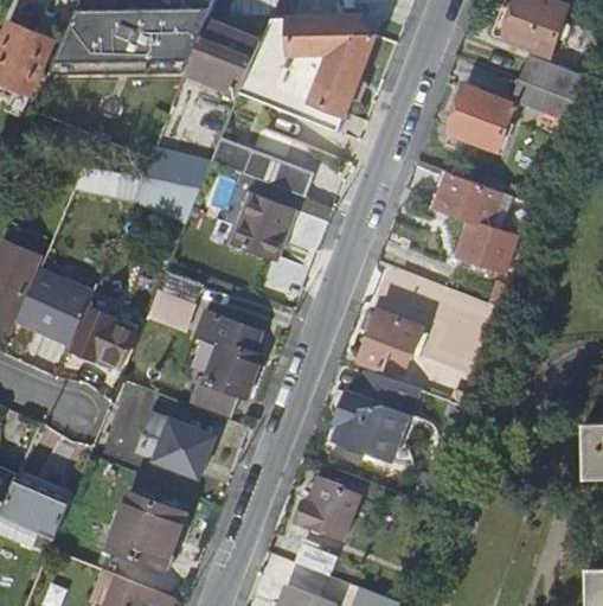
[(215,0),(78,4),(49,75),(167,72),(168,64),(186,71),(207,18),(215,0)]
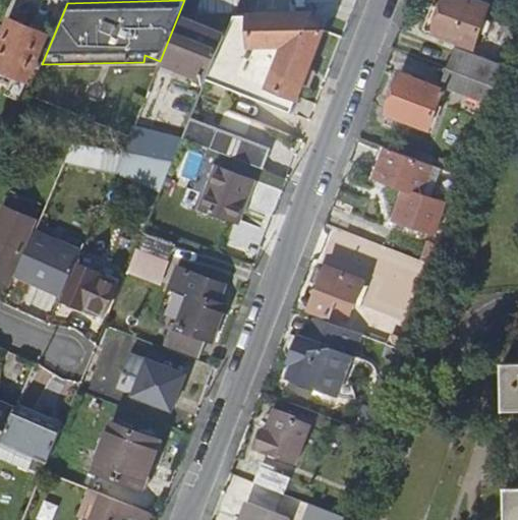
[(178,15),(160,61),(205,80),(217,51),(232,14),(237,0),(197,0),(192,14),(178,15)]
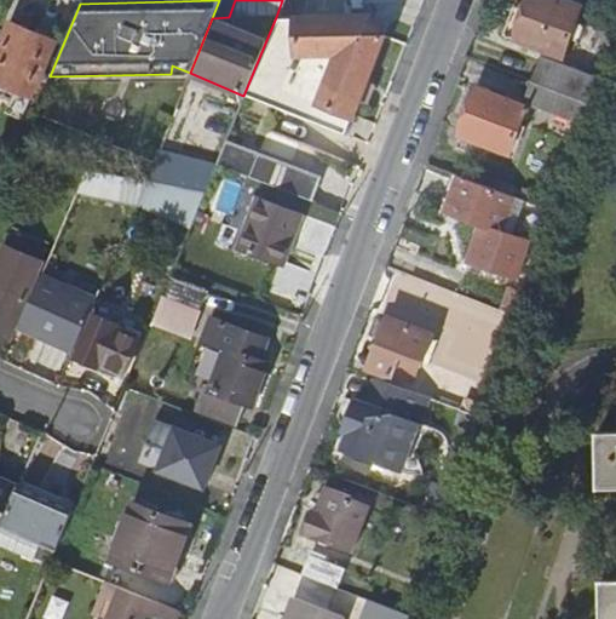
[(576,6),(560,0),(525,0),(523,7),(511,4),(500,34),(558,56),(565,36),(573,39),(579,23),(570,21),(576,6)]
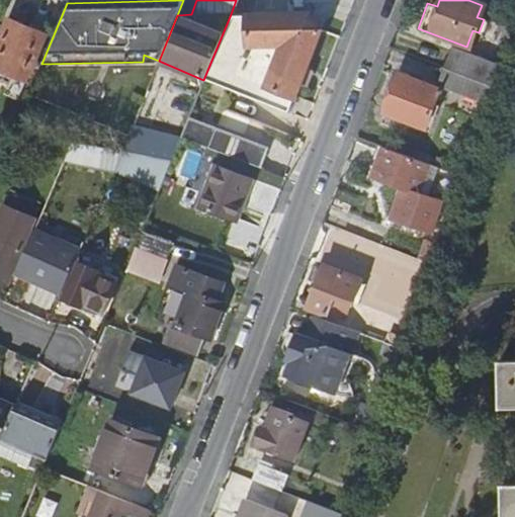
[(510,29),(514,15),(499,10),(494,24),(507,28),(510,29)]
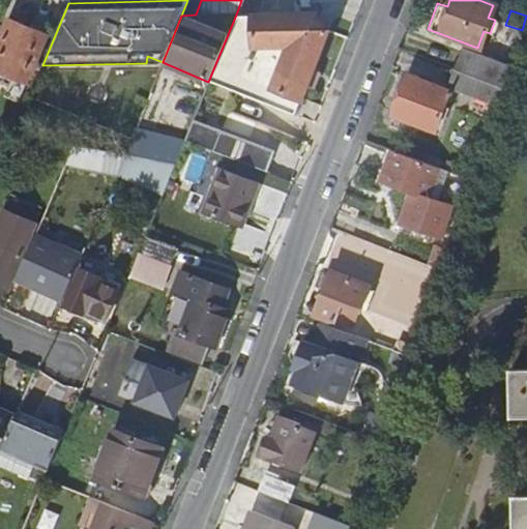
[(236,15),(221,52),(309,88),(330,31),(326,12),(236,15)]
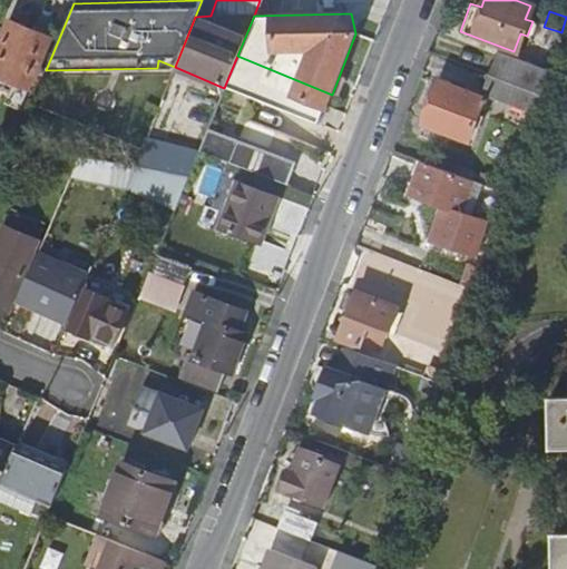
[(48,40),(6,21),(0,33),(0,79),(26,91),(48,40)]
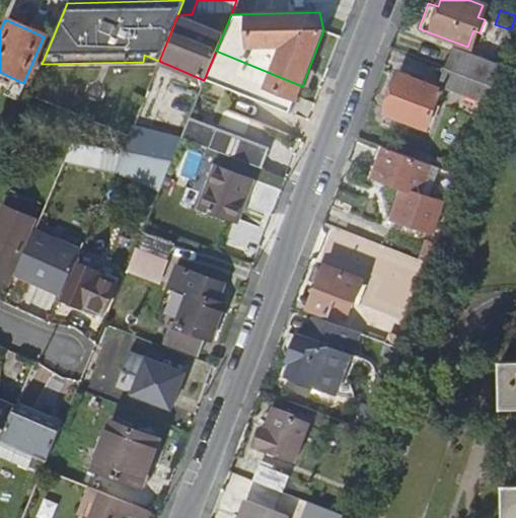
[(495,24),(482,60),(495,65),(508,28),(495,24)]
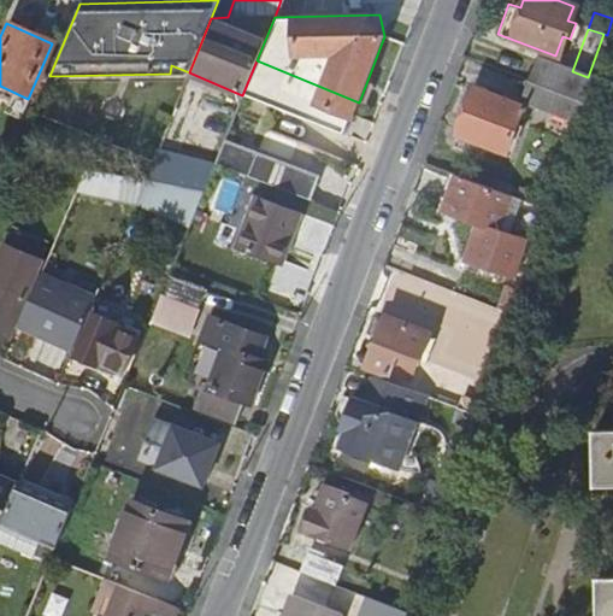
[(583,103),(607,35),(603,34),(588,77),(572,71),(565,94),(564,95),(583,103)]
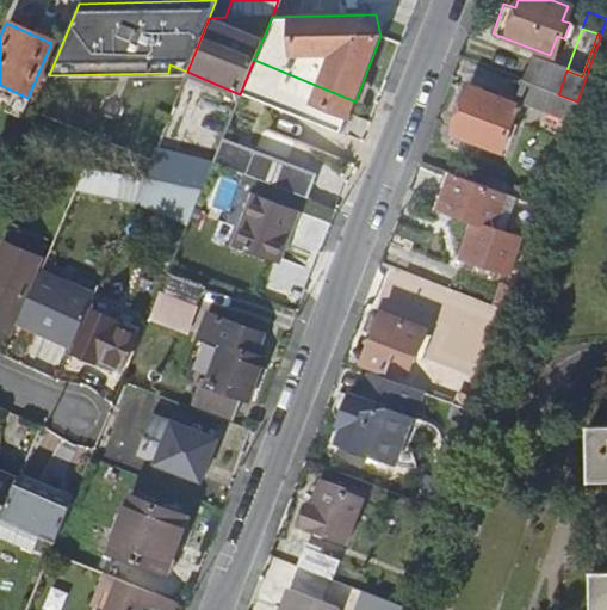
[(520,79),(559,93),(567,71),(528,57),(520,79)]
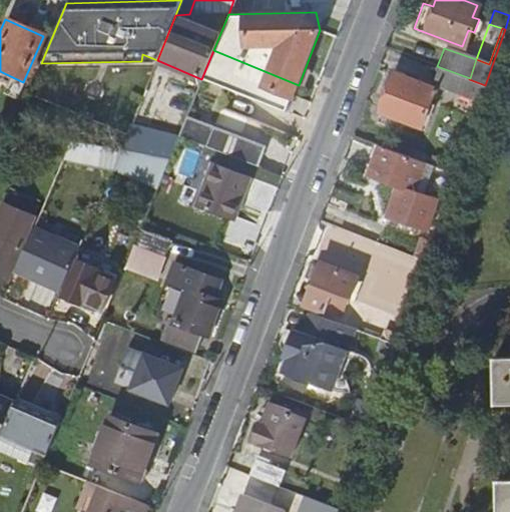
[(299,85),(213,50),(201,79),(200,80),(287,114),(299,85)]
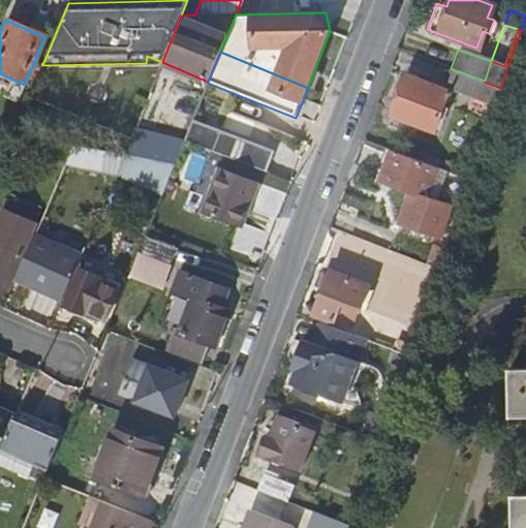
[(495,103),(500,88),(484,82),(452,70),(445,86),(495,103)]
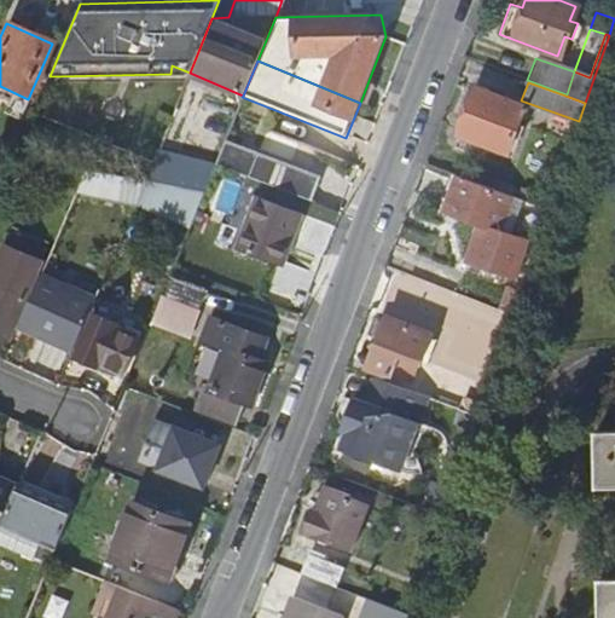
[(518,110),(471,91),(453,138),(502,156),(518,110)]
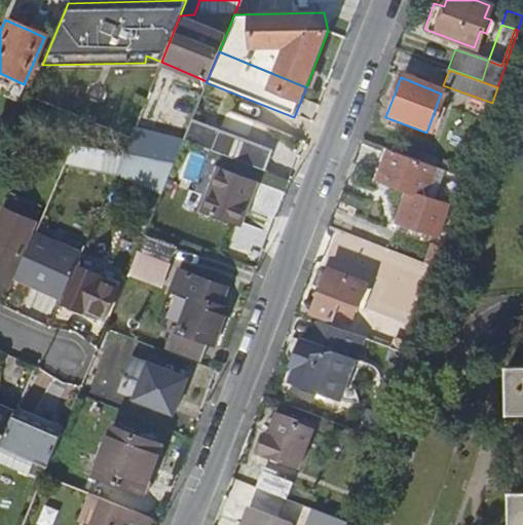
[(269,153),(216,133),(189,121),(182,140),(262,172),(269,153)]
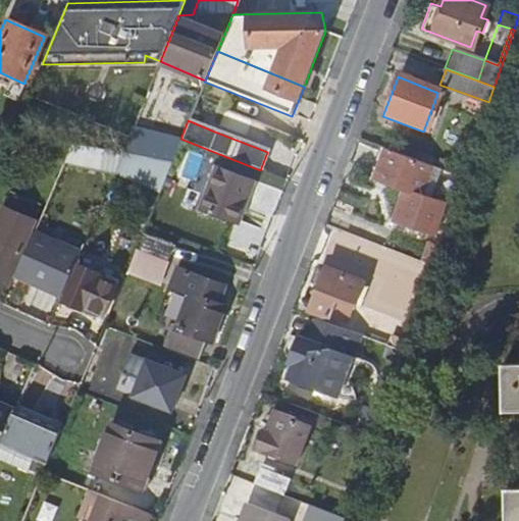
[(134,126),(124,152),(140,155),(148,133),(149,129),(134,126)]
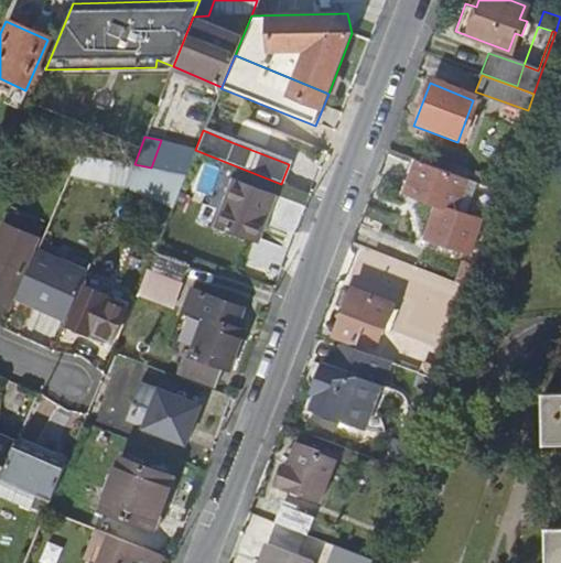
[(151,168),(185,173),(195,150),(160,143),(151,168)]
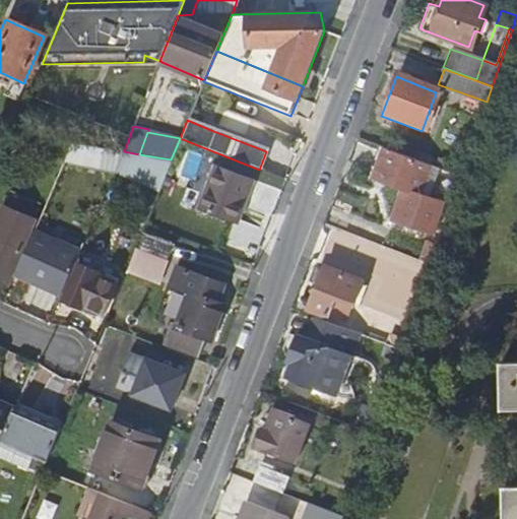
[(124,151),(72,142),(71,144),(63,161),(115,171),(124,151)]
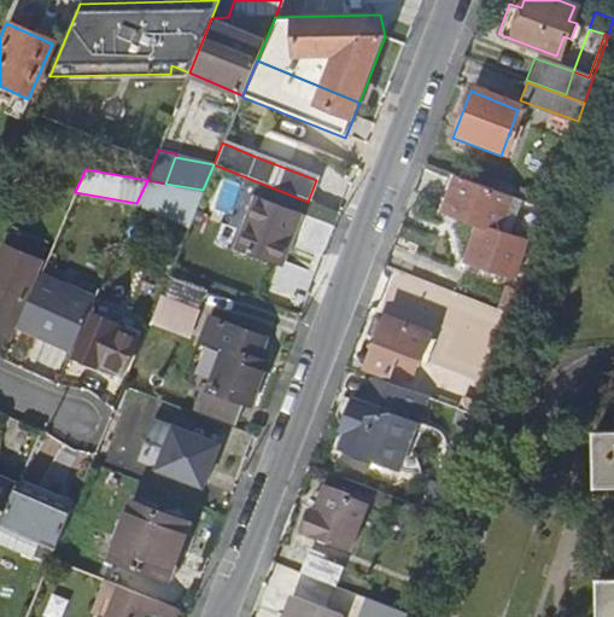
[(503,197),(450,176),(436,214),(475,230),(489,236),(503,197)]
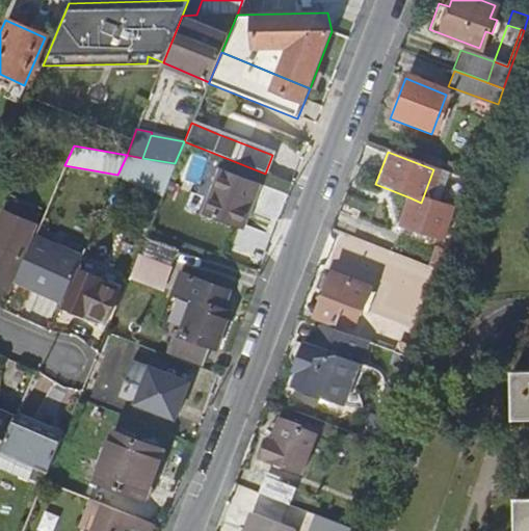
[(127,155),(117,175),(120,175),(164,189),(175,163),(142,158),(127,155)]
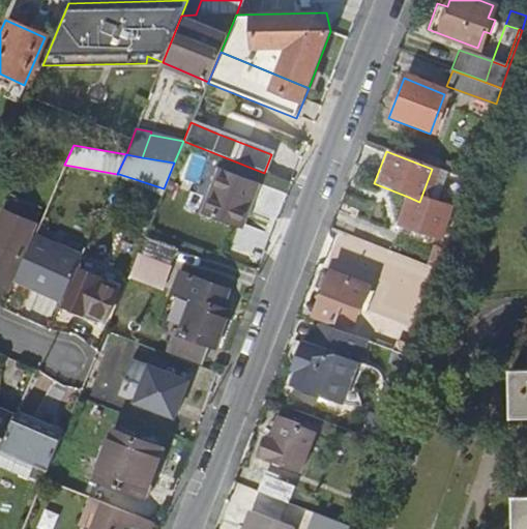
[(217,168),(201,211),(242,227),(259,184),(217,168)]
